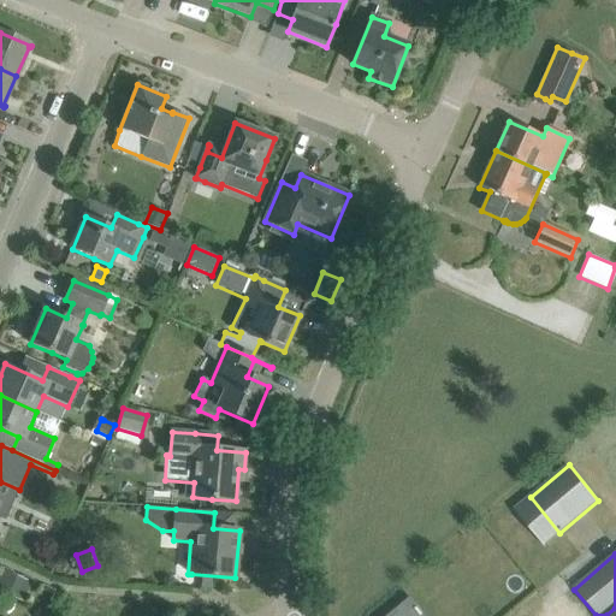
[(1,570),(0,574),(0,592),(24,603),(31,584),(1,570)]
